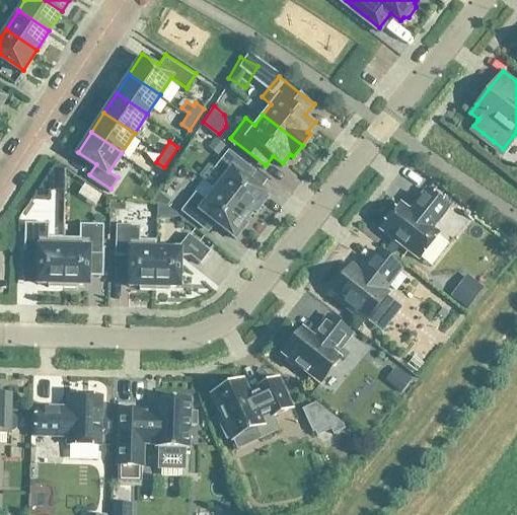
[(213,184),(249,213),(254,207),(257,210),(269,195),(242,173),(250,164),(229,147),(214,166),(222,172),(213,184)]
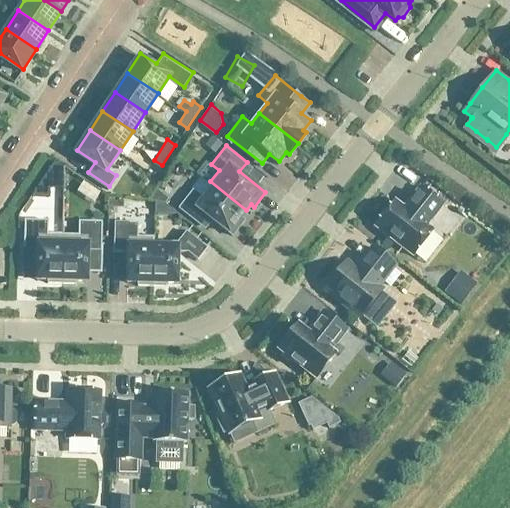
[(246,210),(210,181),(201,193),(193,187),(179,206),(200,222),(207,212),(233,233),(245,218),(242,216),(246,210)]
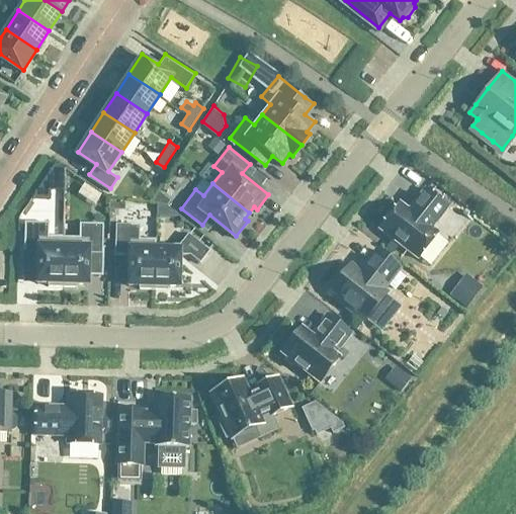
[(432,225),(449,203),(427,186),(410,207),(401,200),(380,226),(419,255),(438,230),(432,225)]
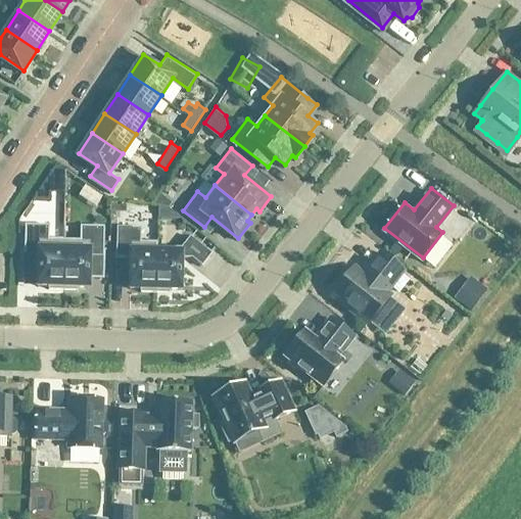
[(63,286),(65,236),(50,236),(50,222),(26,222),(25,251),(39,252),(38,283),(49,283),(49,286),(63,286)]
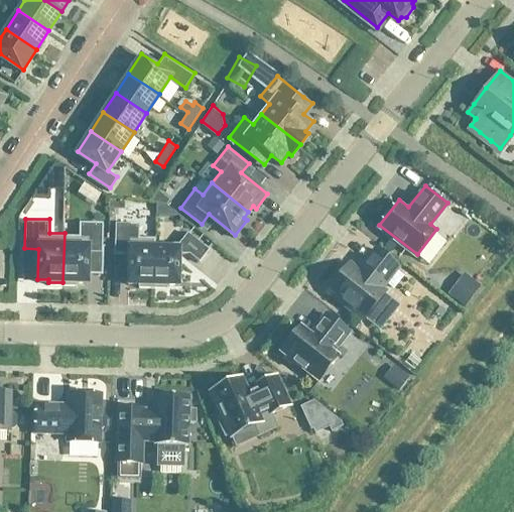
[(80,234),(65,233),(62,282),(77,283),(77,280),(88,280),(89,250),(104,250),(104,221),(80,220),(80,234)]
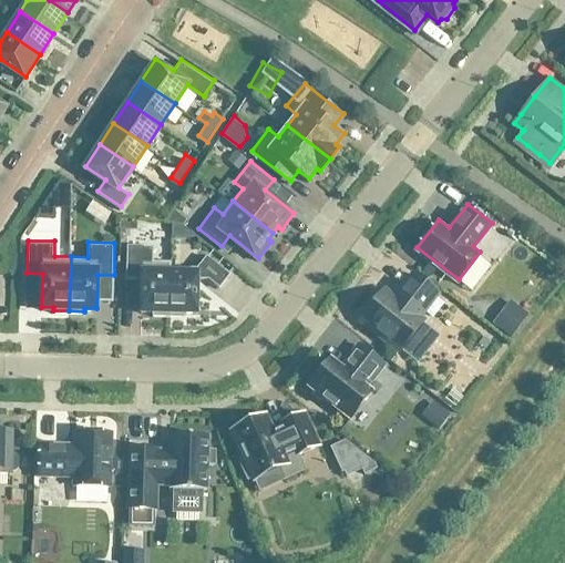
[(168,314),(171,265),(171,259),(154,258),(154,243),(127,243),(126,275),(142,276),(141,309),(153,309),(153,313),(168,314)]
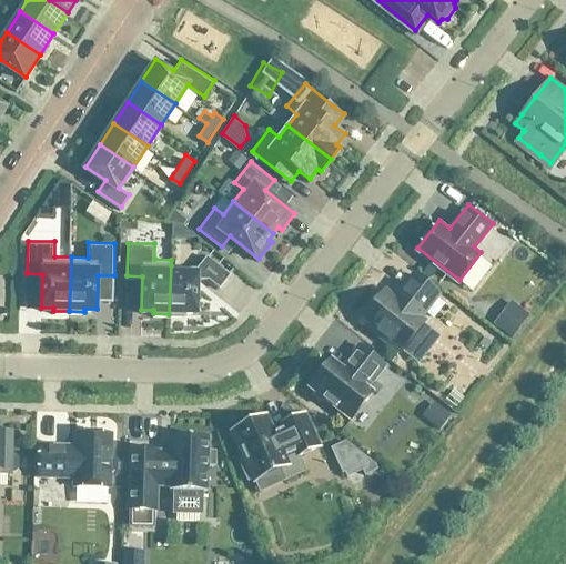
[(198,265),(171,265),(169,314),(184,314),(184,311),(196,311),(198,277),(210,278),(220,285),(231,272),(208,253),(198,265)]
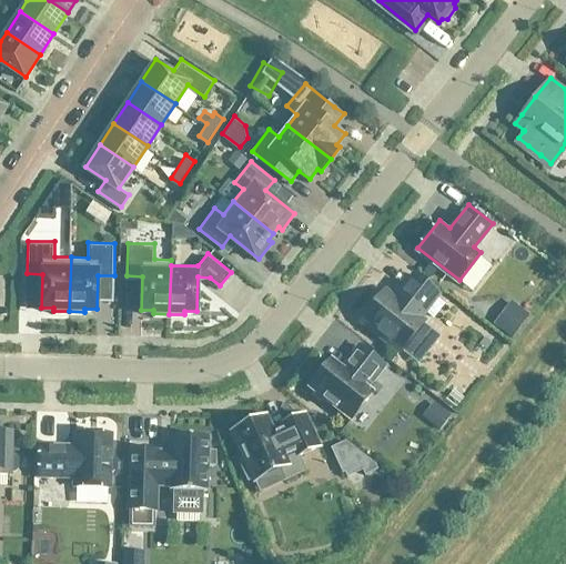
[(401,292),(396,296),(385,288),(378,296),(375,293),(365,306),(369,309),(362,318),(401,348),(424,319),(420,314),(438,290),(415,271),(400,291),(401,292)]
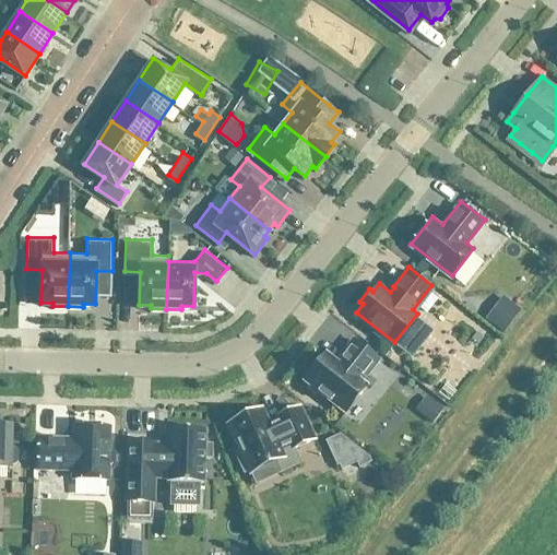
[(495,320),(505,328),(521,307),(511,299),(495,320)]
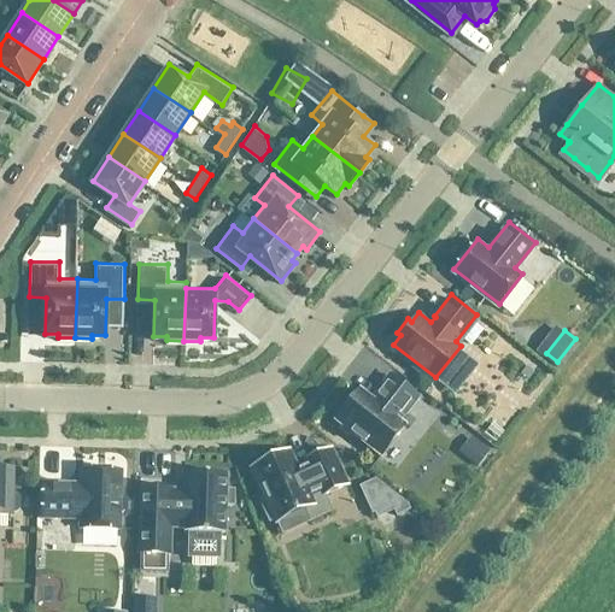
[(372,395),(361,387),(353,394),(349,395),(343,404),(343,409),(337,417),(340,419),(340,424),(349,430),(353,430),(382,452),(405,422),(400,418),(420,393),(391,371),(372,395)]
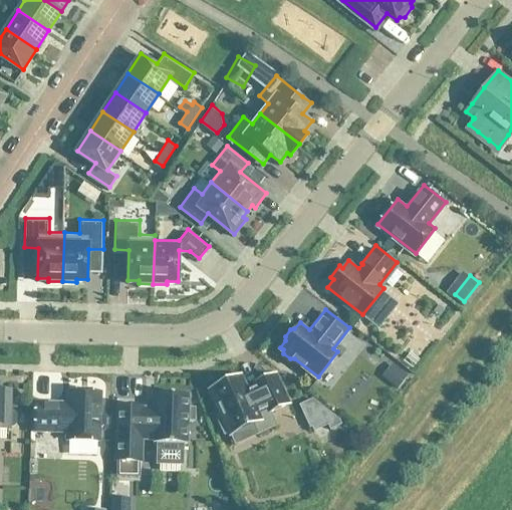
[(392,355),(380,365),(396,379),(406,368),(392,355)]
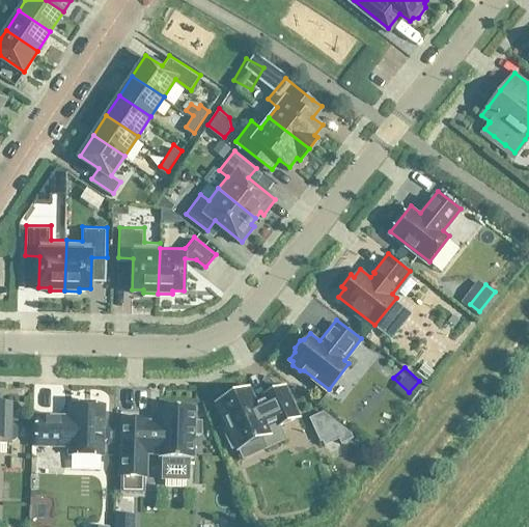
[(223,426),(232,446),(238,444),(238,446),(261,436),(267,445),(285,436),(279,422),(300,413),(286,383),(263,393),(266,396),(255,400),(249,386),(217,400),(225,419),(223,426)]
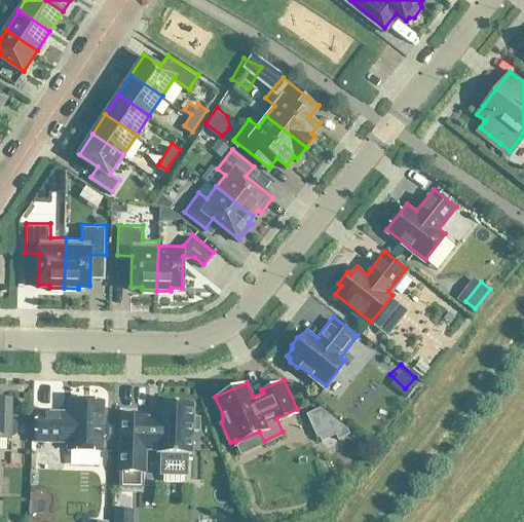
[(0,436),(9,437),(9,434),(14,434),(17,431),(17,421),(14,418),(9,418),(10,397),(0,396),(0,436)]
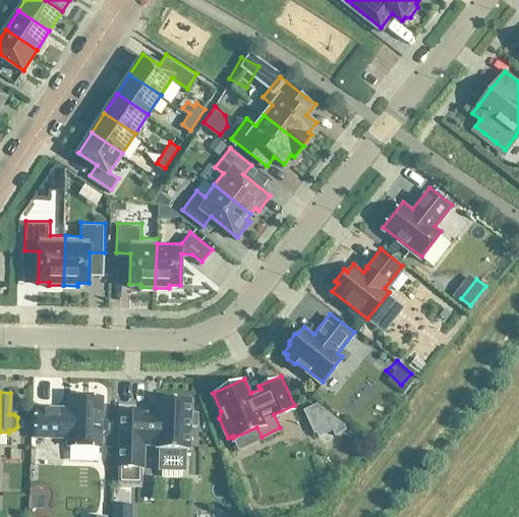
[(102,444),(102,432),(106,428),(106,419),(102,416),(103,395),(70,394),(69,406),(37,406),(37,435),(69,435),(69,443),(102,444)]
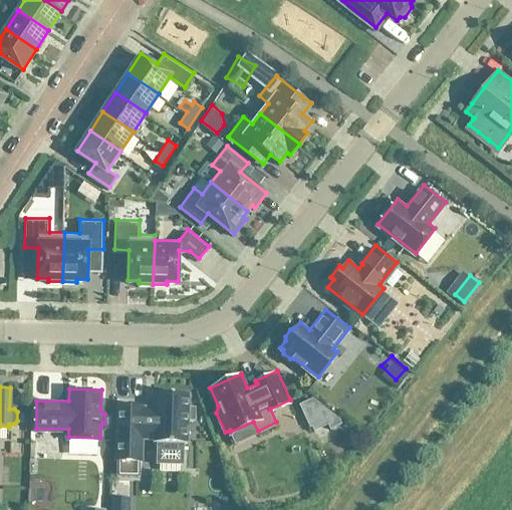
[(117,403),(115,459),(143,460),(144,437),(154,437),(154,440),(159,440),(158,450),(158,462),(184,462),(184,451),(184,441),(188,441),(189,418),(195,418),(195,406),(189,406),(190,393),(156,392),(155,407),(144,407),(144,403),(117,403)]
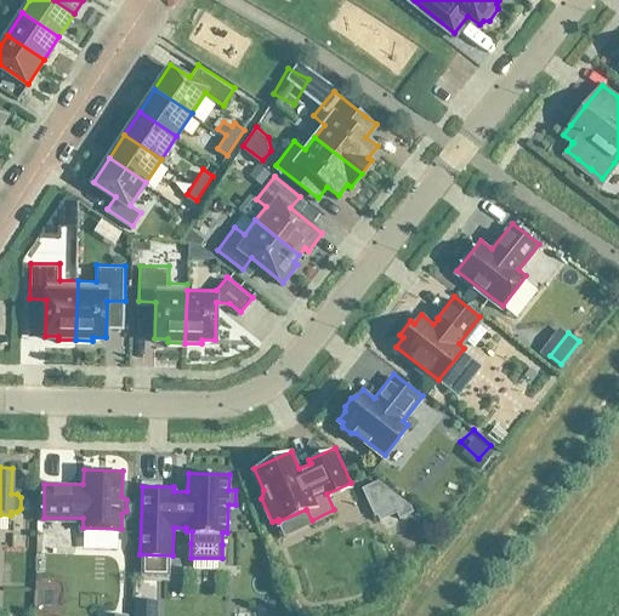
[(405,531),(422,522),(412,502),(395,513),(405,531)]
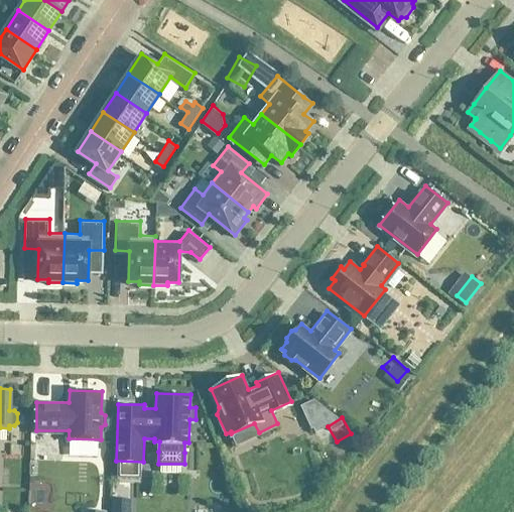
[(110,500),(124,504),(128,492),(113,488),(110,500)]
